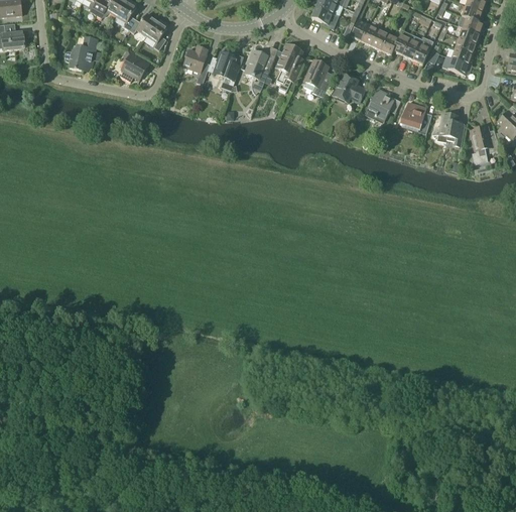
[(0,0),(0,16),(22,14),(20,0),(5,0),(0,0)]
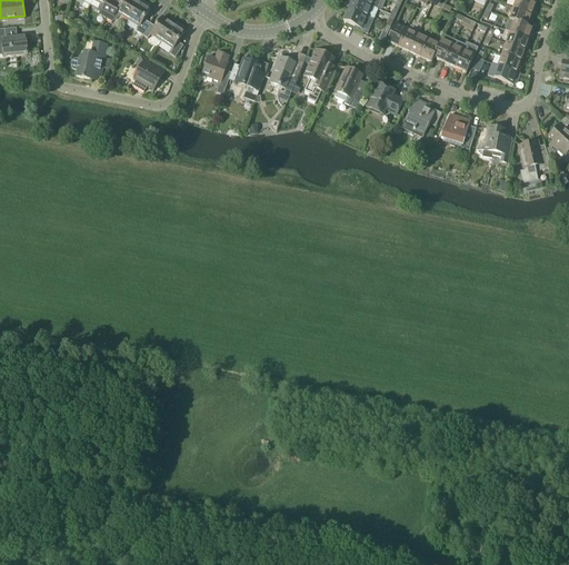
[(98,0),(100,1),(99,3),(100,13),(106,17),(115,0),(98,0)]
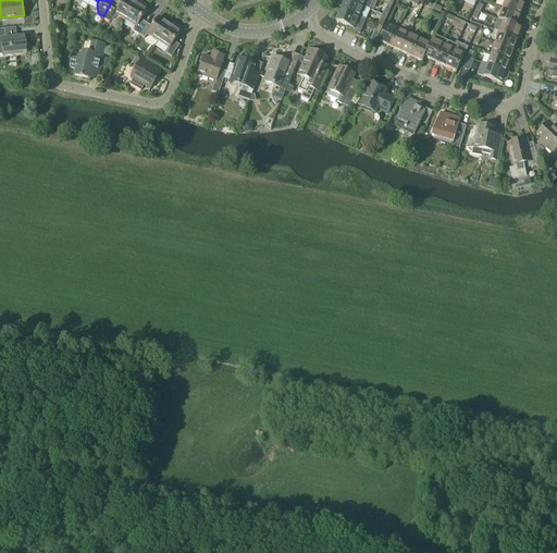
[(109,20),(118,15),(119,13),(125,17),(136,0),(113,0),(112,0),(103,16),(109,20)]
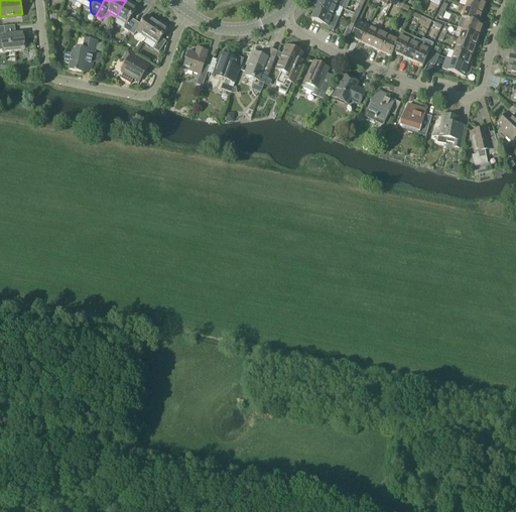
[(124,26),(129,29),(136,19),(131,15),(136,6),(136,5),(136,4),(136,2),(133,0),(127,0),(126,0),(116,16),(126,22),(124,26)]
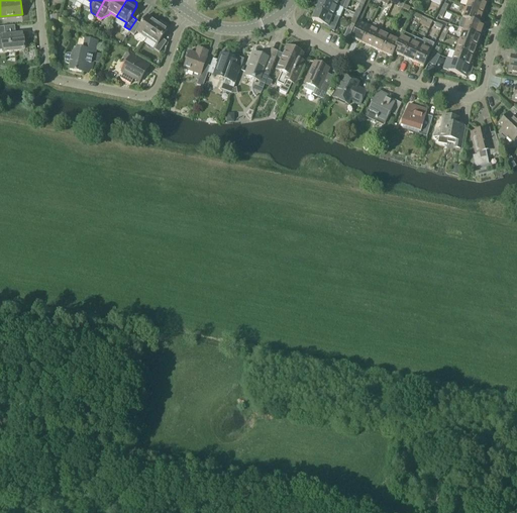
[(339,16),(343,6),(328,0),(319,0),(316,6),(339,16)]
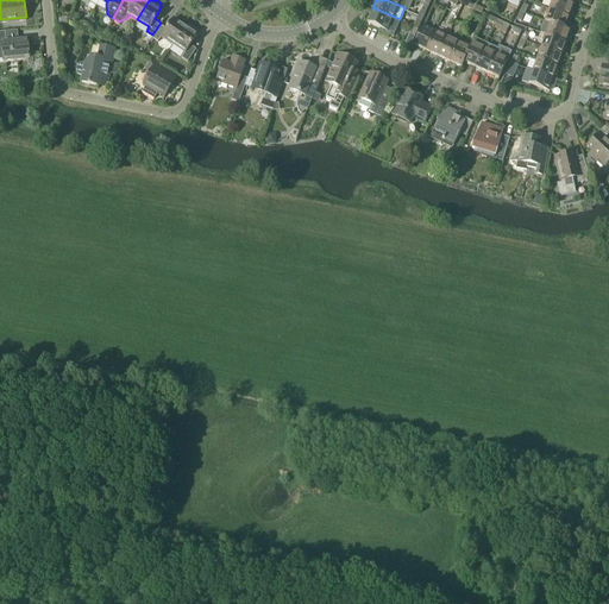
[(552,0),(550,5),(571,13),(576,1),(572,0),(552,0)]
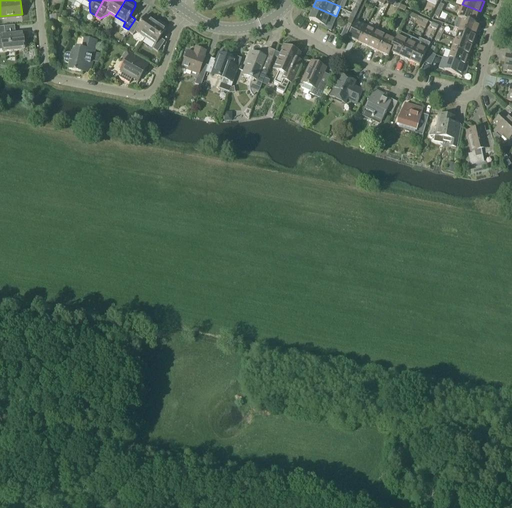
[(476,22),(476,21),(480,11),(462,4),(458,16),(463,17),(476,22)]
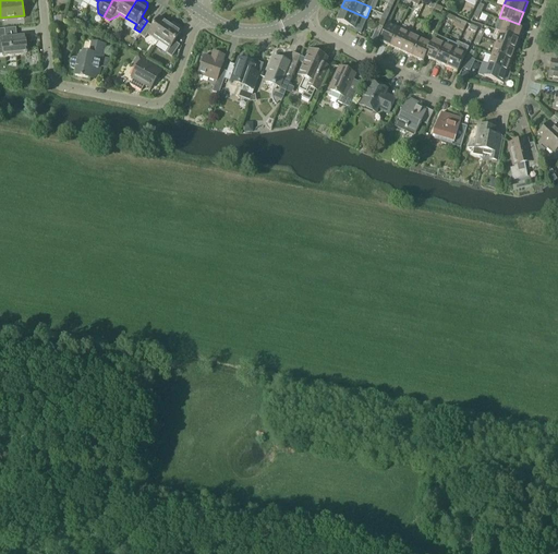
[(360,31),(366,17),(341,7),(337,19),(349,23),(348,26),(360,31)]
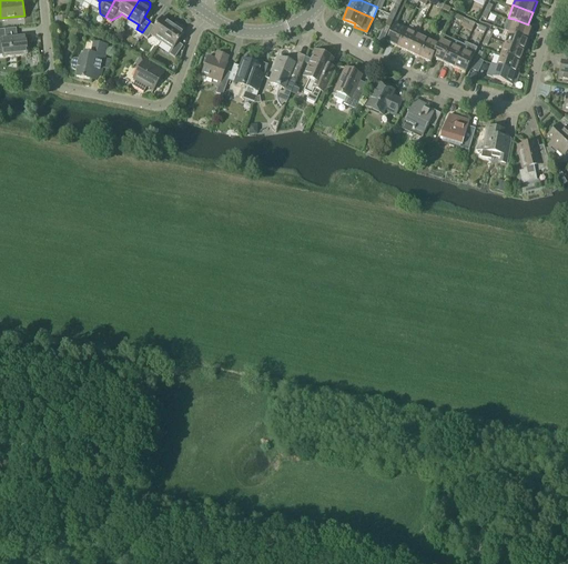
[(155,24),(150,21),(142,32),(148,37),(151,32),(162,40),(174,22),(162,14),(155,24)]
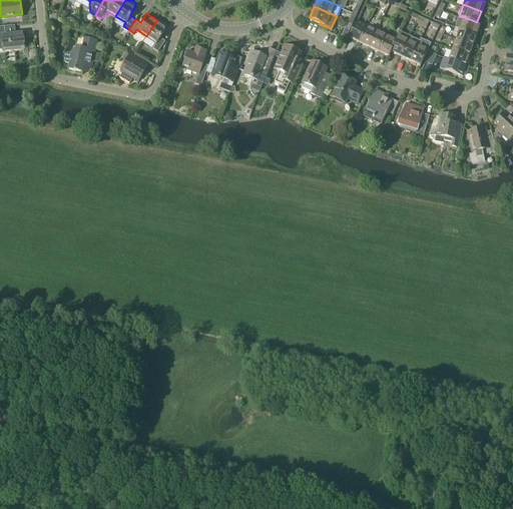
[(420,14),(418,18),(427,22),(429,18),(420,14)]
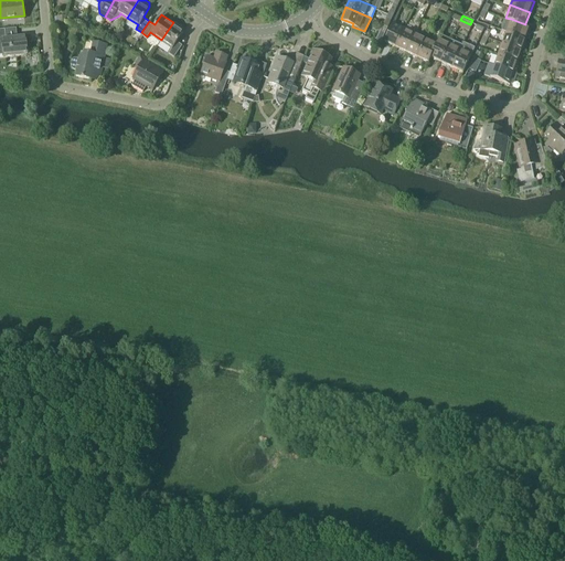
[(531,25),(525,23),(525,24),(511,19),(507,30),(526,36),(531,25)]
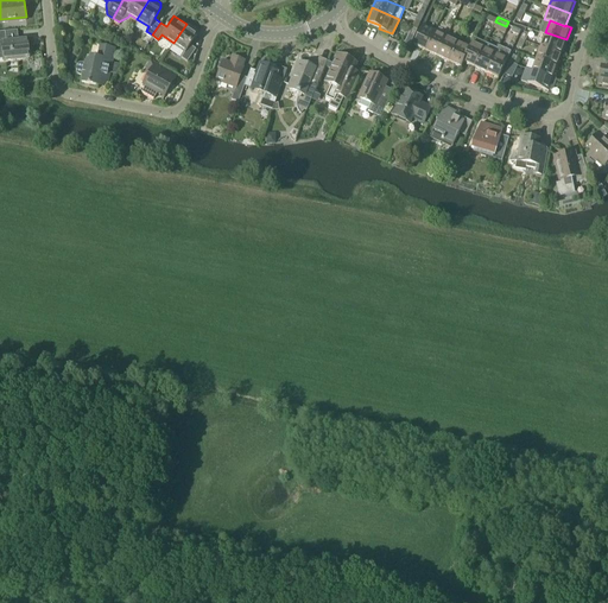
[(413,43),(425,48),(435,27),(423,21),(413,42),(413,43)]
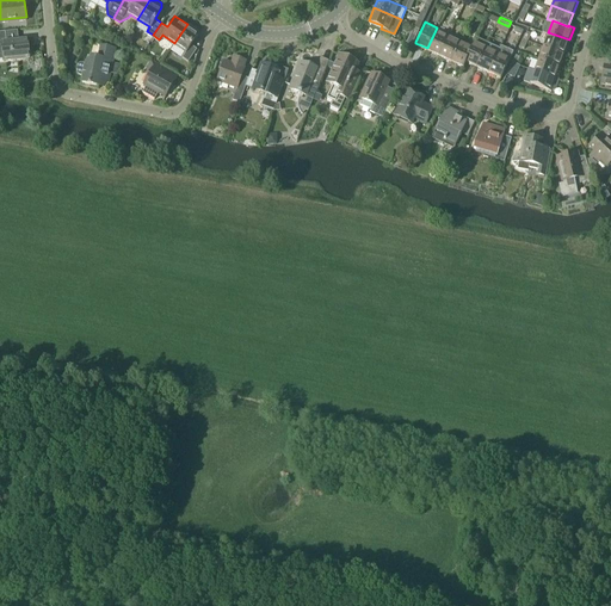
[(185,50),(183,55),(189,60),(197,47),(191,43),(198,31),(198,30),(198,28),(191,23),(189,23),(187,24),(174,43),(185,50)]
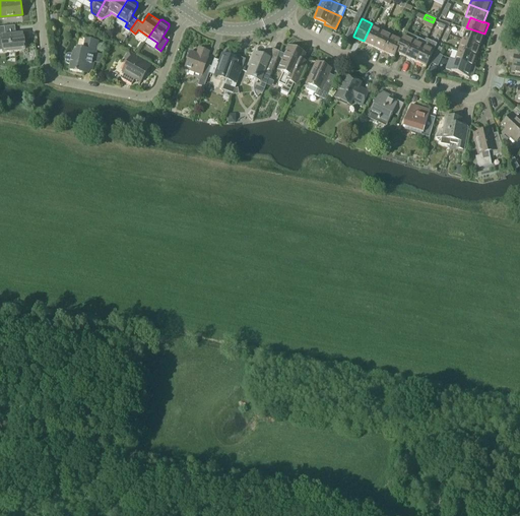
[(356,22),(352,21),(349,27),(345,37),(349,38),(353,29),(356,22)]
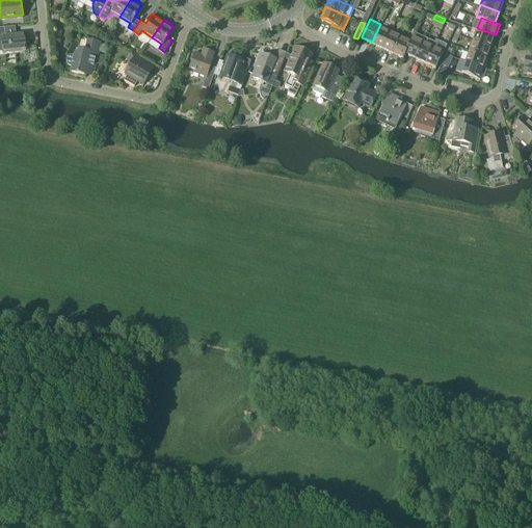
[(372,42),(382,47),(391,29),(380,24),(372,42)]
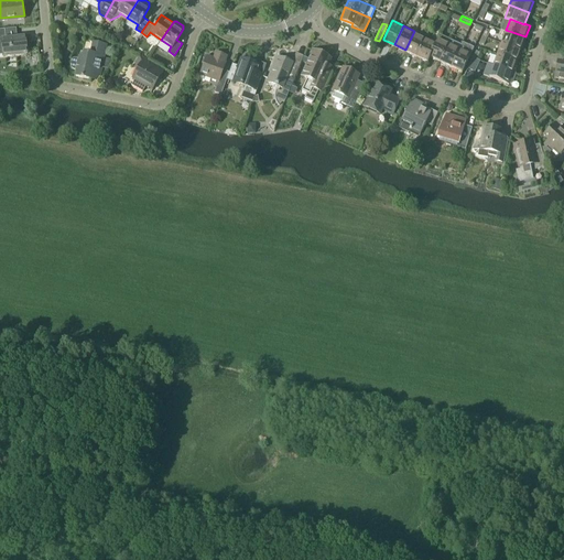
[(0,27),(0,52),(3,52),(3,53),(28,51),(25,33),(6,35),(6,27),(0,27)]
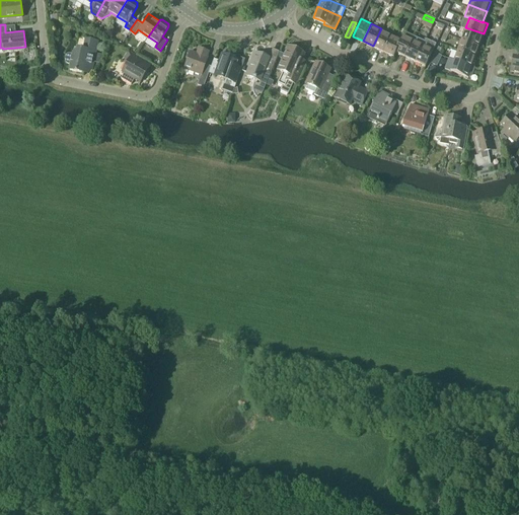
[(461,38),(479,44),(484,33),(465,27),(461,38)]
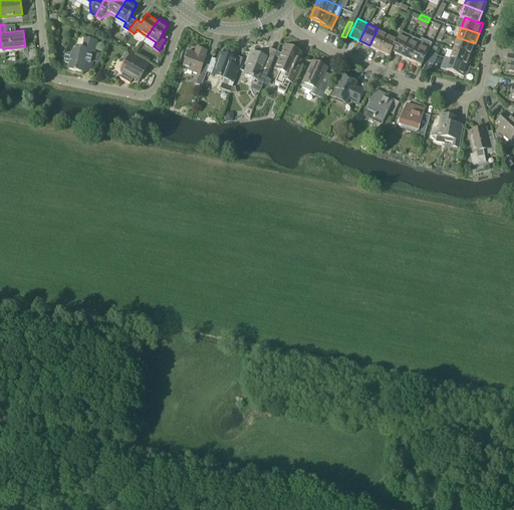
[(388,32),(377,28),(369,45),(379,50),(388,32)]
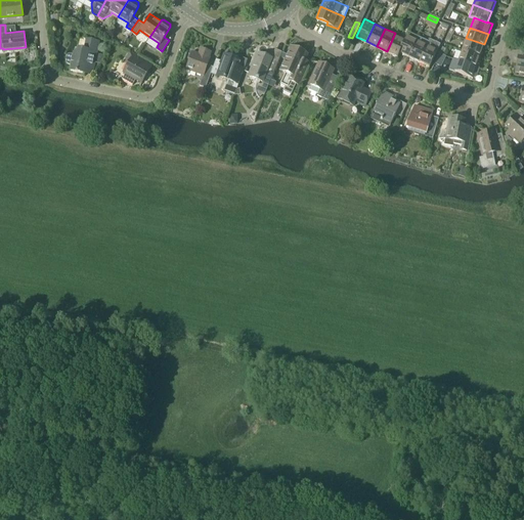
[(387,51),(397,55),(399,51),(405,38),(404,38),(395,33),(387,51)]
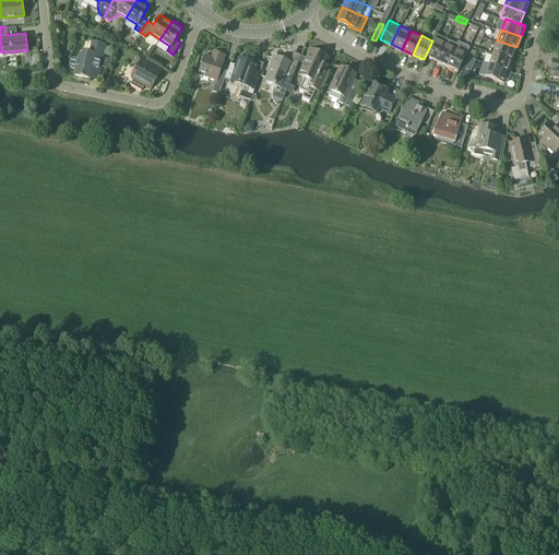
[(426,55),(437,59),(445,40),(433,35),(431,40),(432,40),(426,55)]
